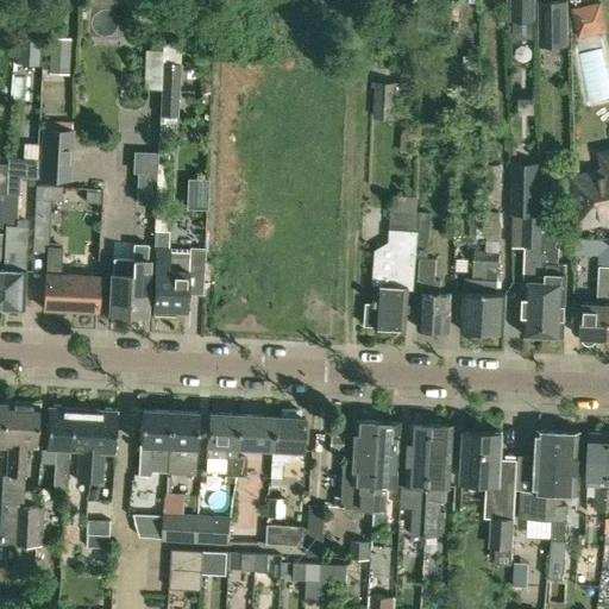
[(509,0),(510,22),(535,22),(535,0),(509,0)]
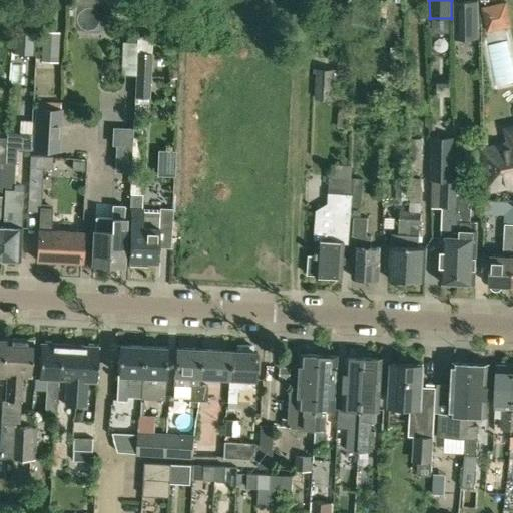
[(476,35),(474,0),(454,0),(456,36),(476,35)]
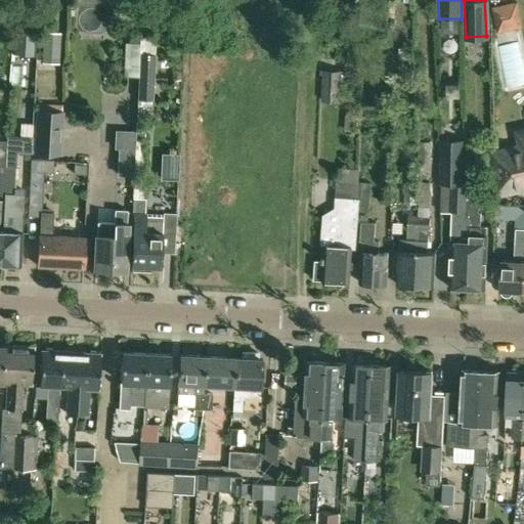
[(14,5),(11,53),(33,55),(36,7),(14,5)]
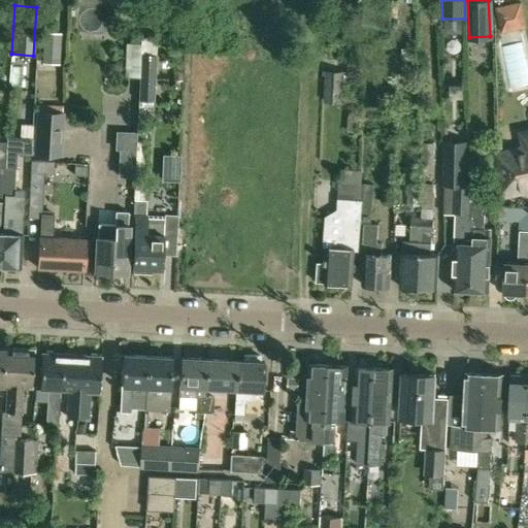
[(521,5),(497,10),(502,34),(526,29),(521,5)]
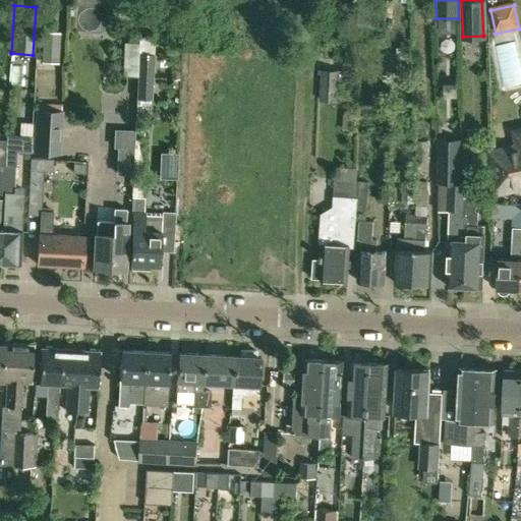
[(41,33),(40,60),(56,61),(57,33),(41,33)]
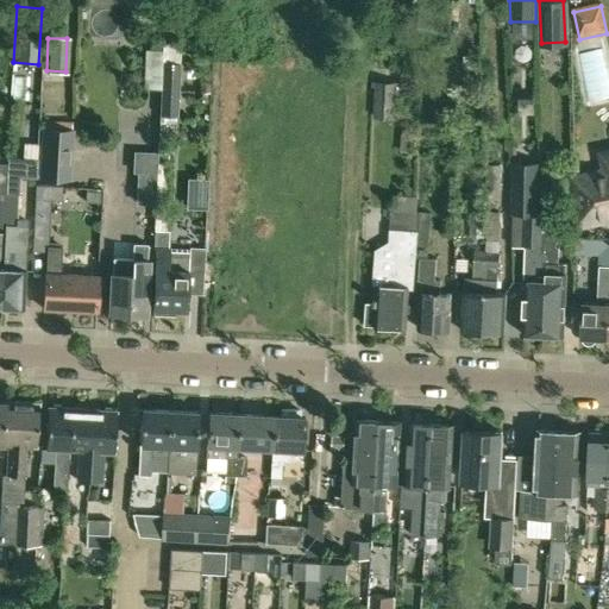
[(159,89),(161,61),(162,58),(162,48),(145,48),(143,88),(159,89)]
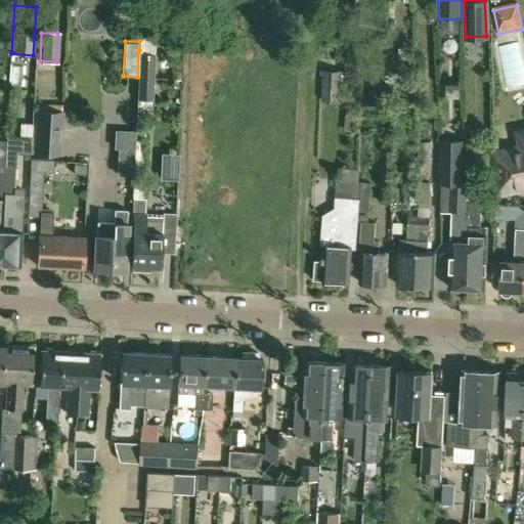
[(506,90),(523,86),(523,72),(518,42),(496,46),(506,90)]
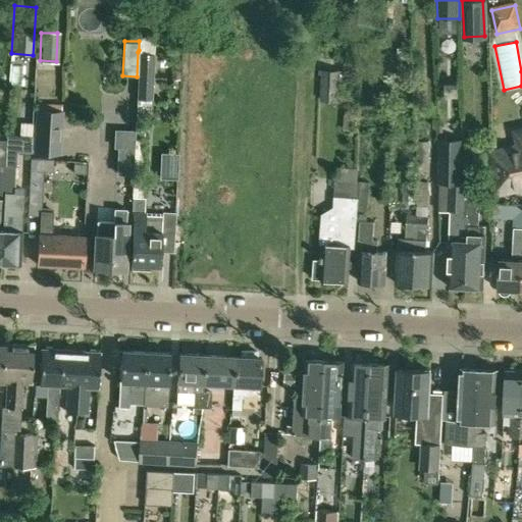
[(152,98),(154,53),(138,52),(137,76),(136,97),(151,98),(152,98)]
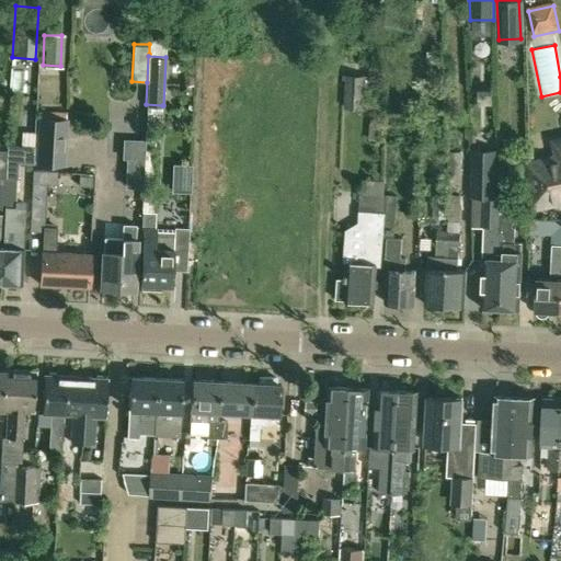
[(363,109),(366,76),(354,76),(346,76),(346,89),(345,107),(363,109)]
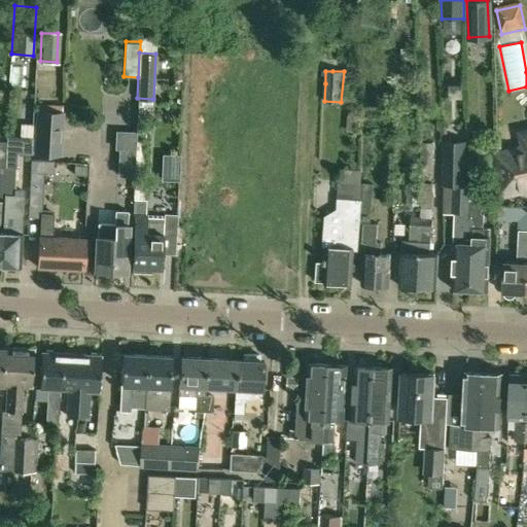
[(61,114),(59,114),(37,112),(35,154),(59,155),(61,114)]
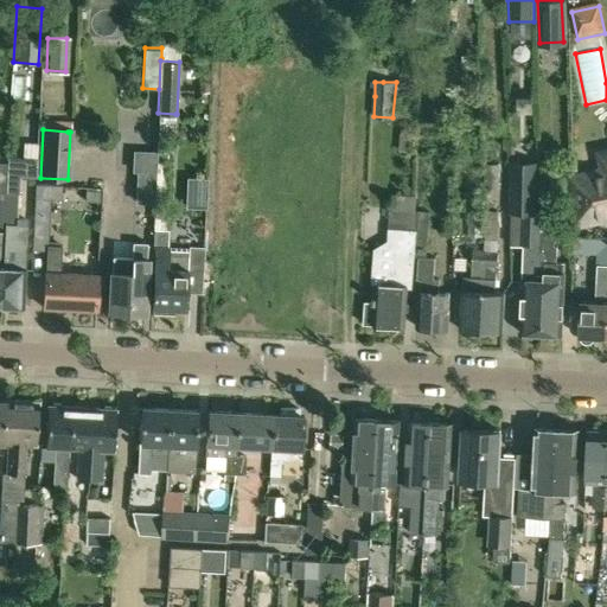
[(157,153),(157,163),(165,164),(168,155),(164,140),(158,139),(157,153)]
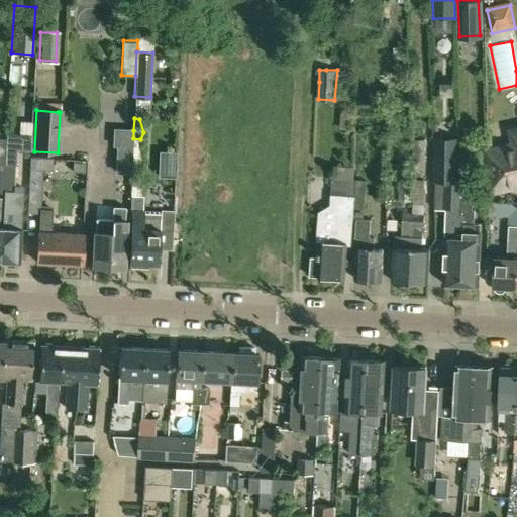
[(516,125),(507,128),(510,145),(486,150),(487,190),(516,185),(516,125)]
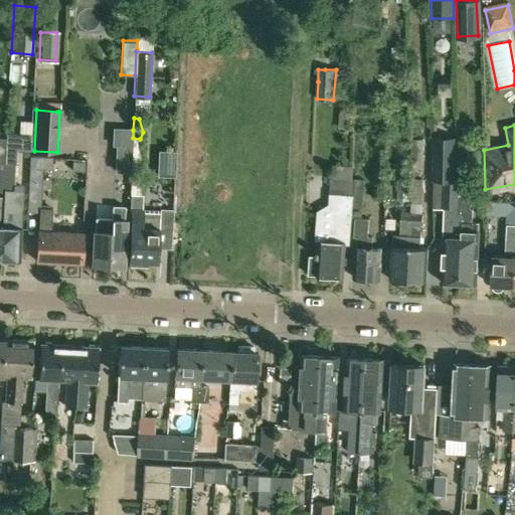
[(112,147),(117,147),(133,148),(133,130),(113,129),(112,147)]
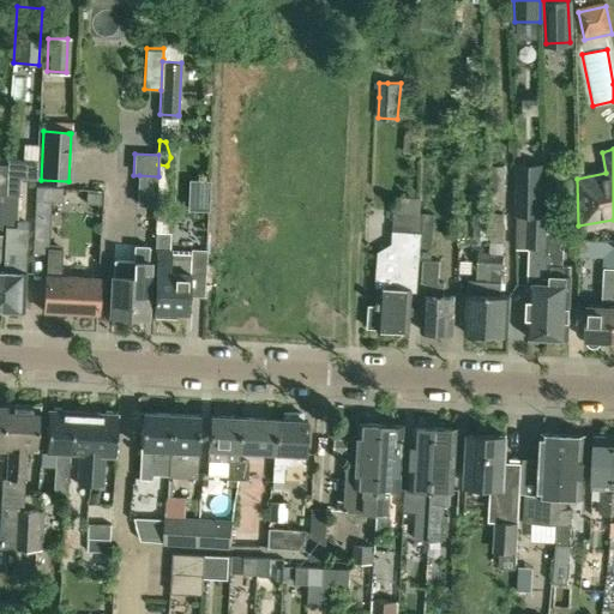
[(5,230),(4,238),(0,309),(22,311),(24,287),(24,274),(23,274),(25,232),(25,227),(26,221),(17,221),(18,197),(19,179),(36,180),(37,160),(8,157),(6,196),(5,230)]
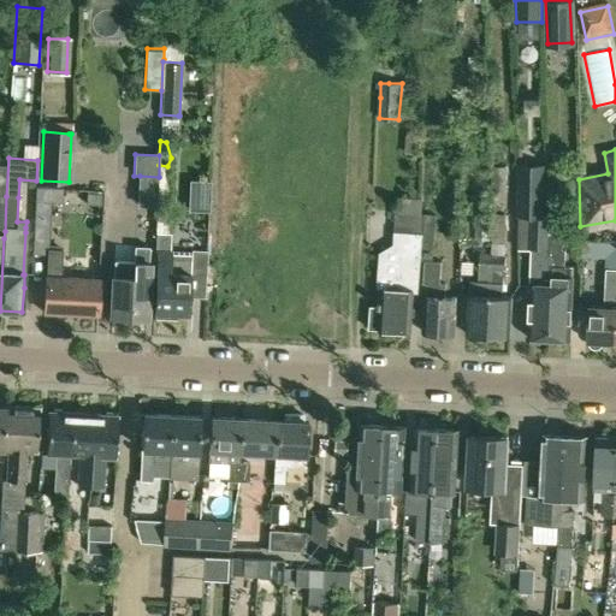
[(507,166),(492,166),(492,190),(505,191),(507,166)]
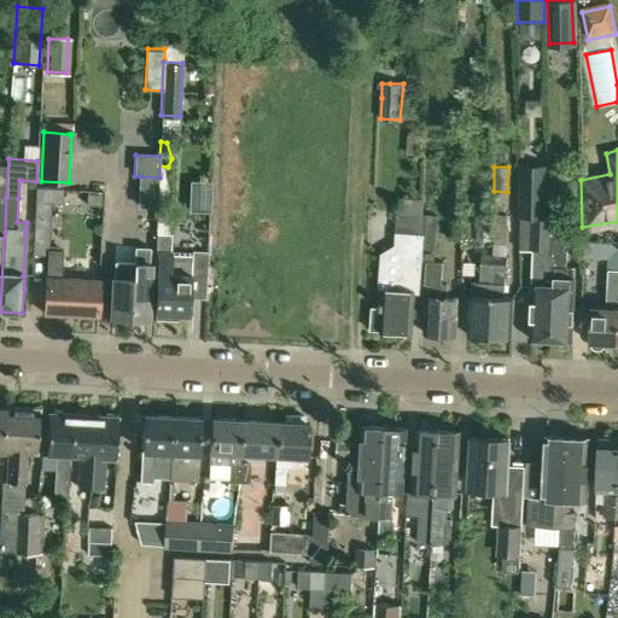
[(551,338),(557,216),(548,216),(548,211),(548,168),(522,169),(522,213),(535,211),(535,234),(534,245),(534,254),(532,254),(531,283),(530,316),(529,338),(551,338)]
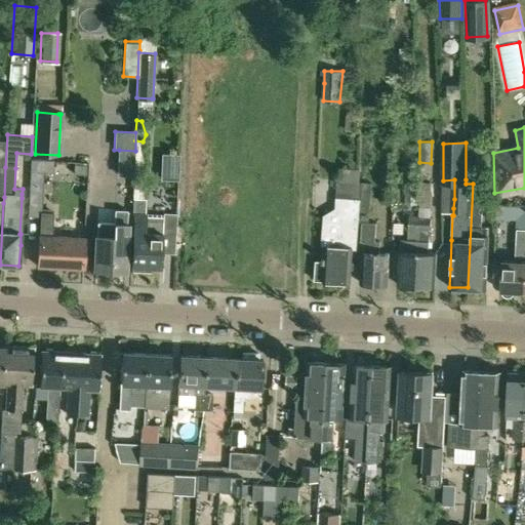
[(179,154),(161,154),(160,180),(178,180),(179,154)]
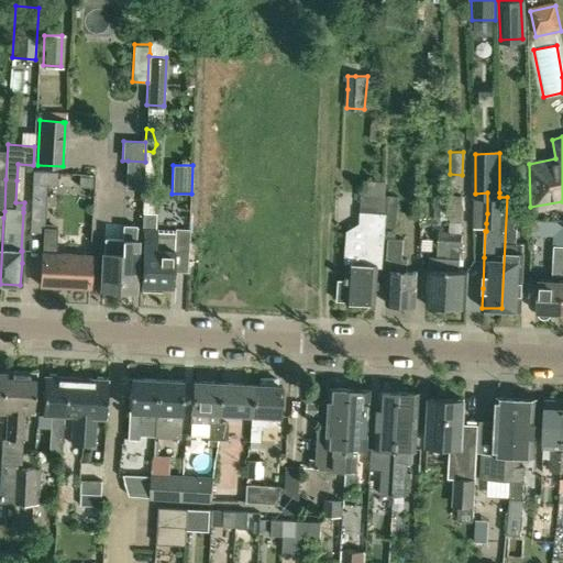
[(32,185),(46,185),(57,186),(58,173),(33,172),(32,185)]
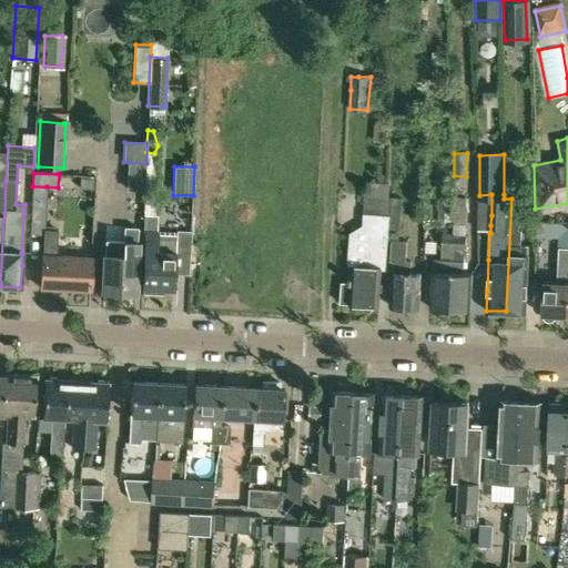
[(340,302),(378,304),(381,269),(385,269),(387,241),(391,199),(365,196),(363,226),(350,233),(347,265),(351,266),(350,283),(342,283),(340,302)]
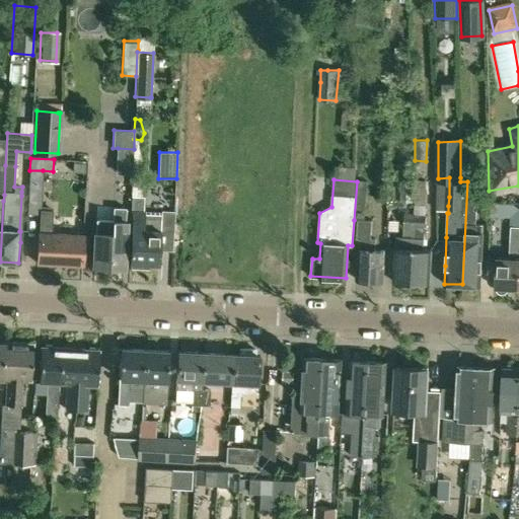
[(367,181),(357,181),(354,220),(357,220),(357,238),(360,238),(359,261),(357,261),(356,279),(382,280),(383,250),(376,249),(376,238),(371,238),(372,221),(365,220),(367,181)]
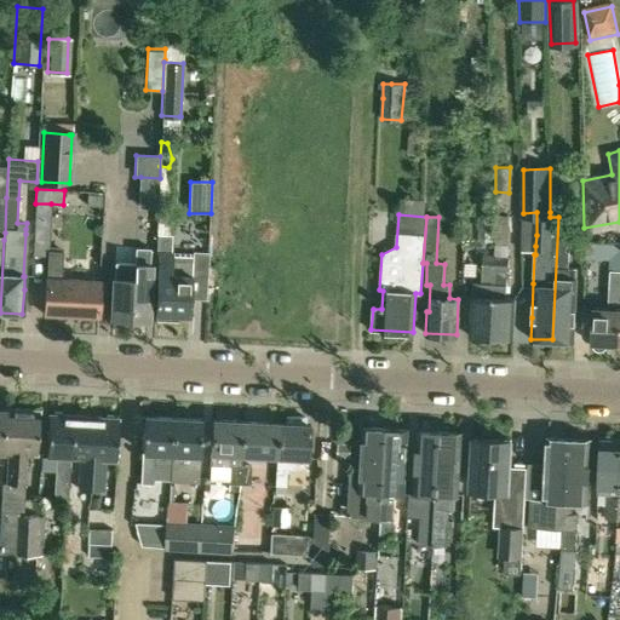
[(494,246),(509,245),(509,217),(494,217),(494,246)]
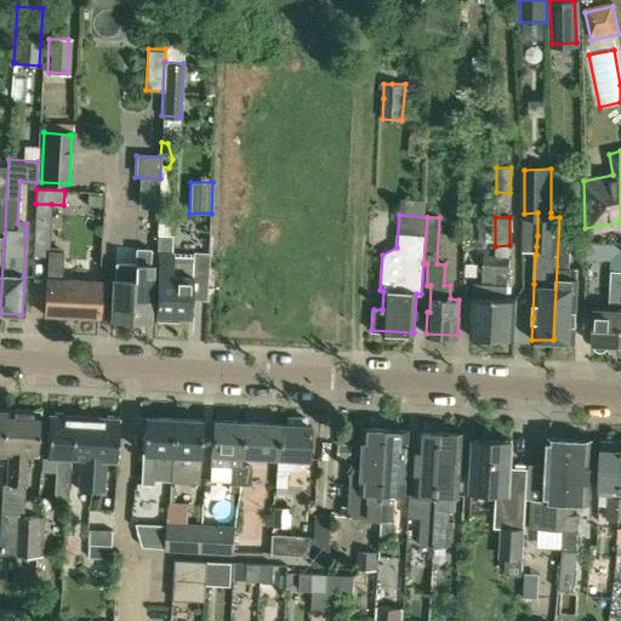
[(574,341),(576,286),(577,268),(569,268),(569,251),(568,251),(569,237),(565,235),(567,217),(559,217),(553,340),(574,341)]
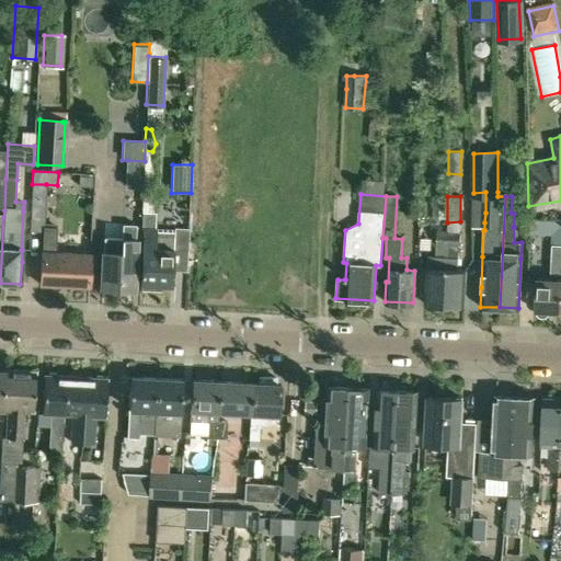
[(467,198),(466,227),(480,227),(480,199),(467,198)]
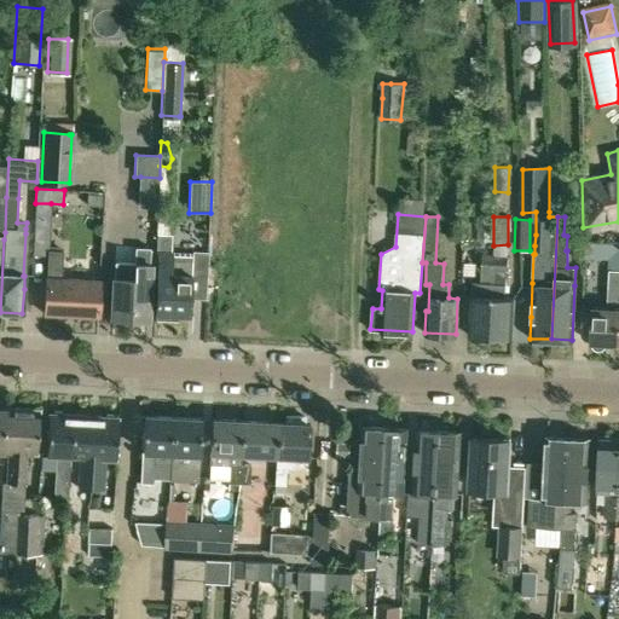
[(157,252),(155,320),(178,322),(178,314),(190,314),(192,258),(173,258),(173,253),(171,253),(172,236),(155,235),(155,252),(157,252)]
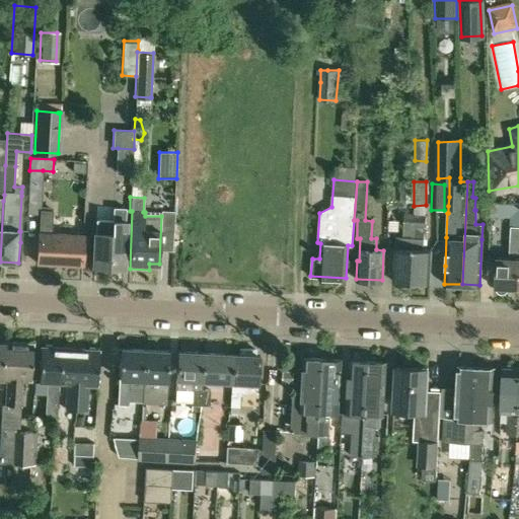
[(518,287),(518,277),(518,204),(492,203),(491,216),(512,217),(511,230),(510,258),(496,257),(496,270),(495,286),(496,286),(496,289),(499,292),(502,293),(505,292),(507,290),(508,287),(518,287)]
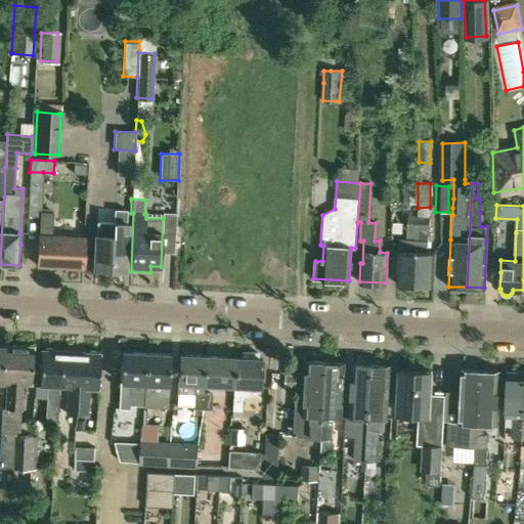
[(95,255),(94,269),(124,271),(124,254),(126,224),(126,210),(115,210),(115,223),(96,223),(96,236),(95,255)]
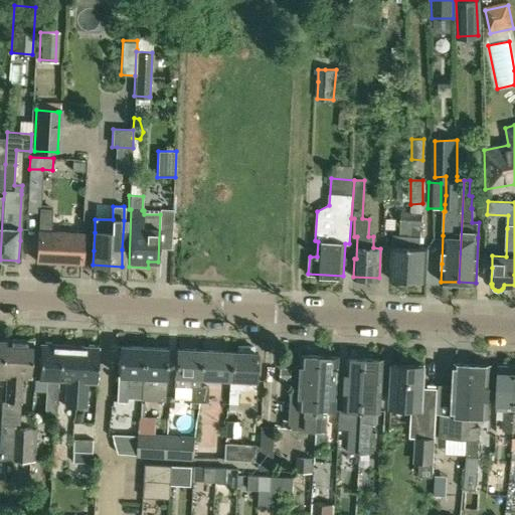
[(79,265),(80,245),(81,233),(50,231),(51,209),(39,209),(36,262),(79,265)]
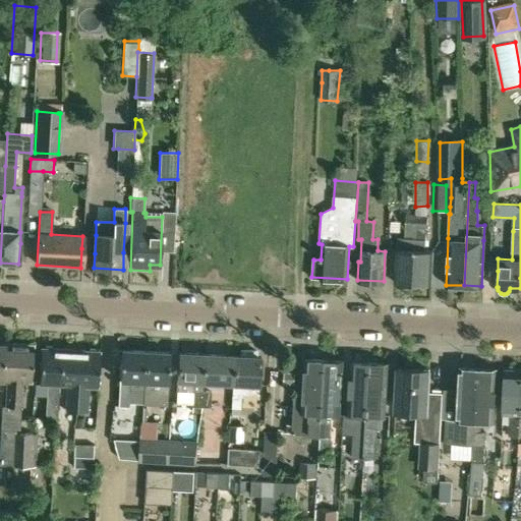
[(393,282),(411,283),(415,216),(405,215),(403,247),(395,247),(393,282)]
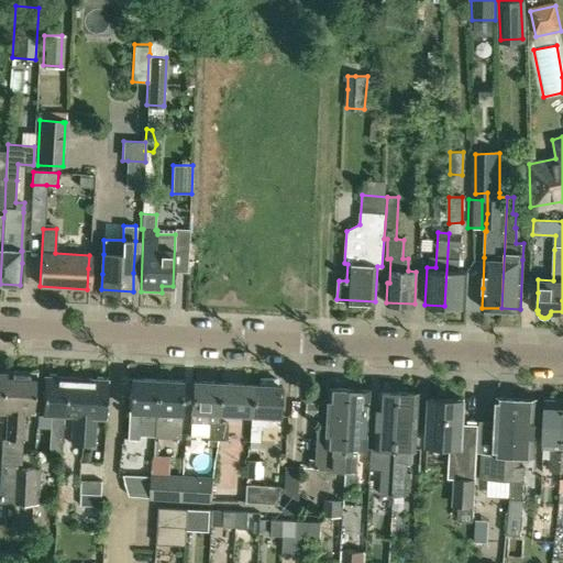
[(457,269),(459,245),(460,233),(449,233),(444,306),(464,307),(466,269),(457,269)]
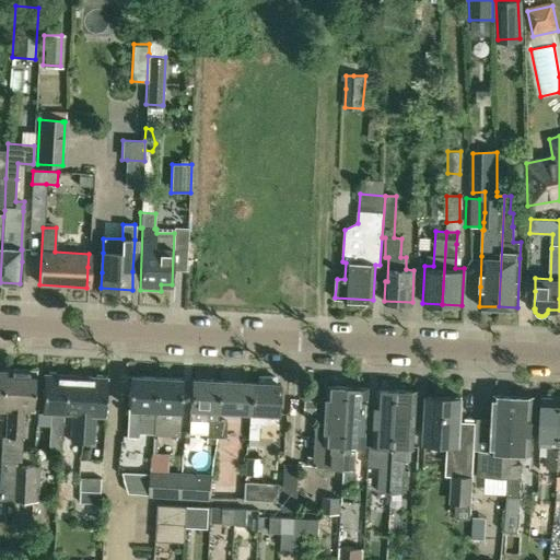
[(544,258),(543,235),(529,236),(531,259),(544,258)]
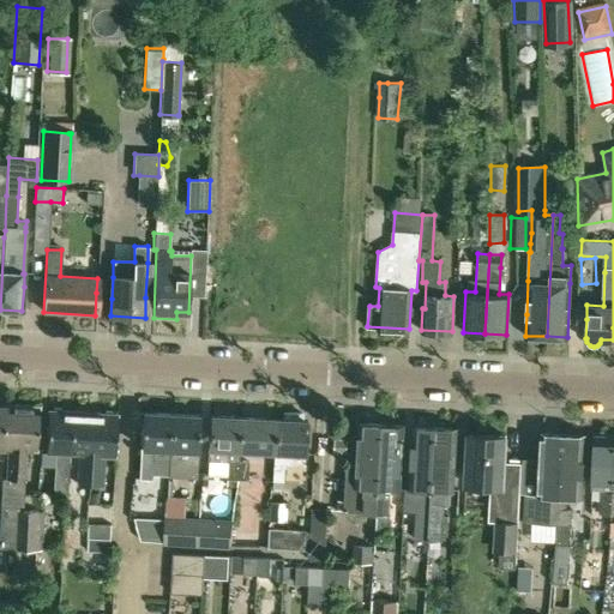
[(36,450),(38,407),(5,404),(5,405),(2,447),(7,449),(6,476),(1,476),(0,493),(0,547),(40,551),(42,512),(22,511),(25,449),(36,450)]
